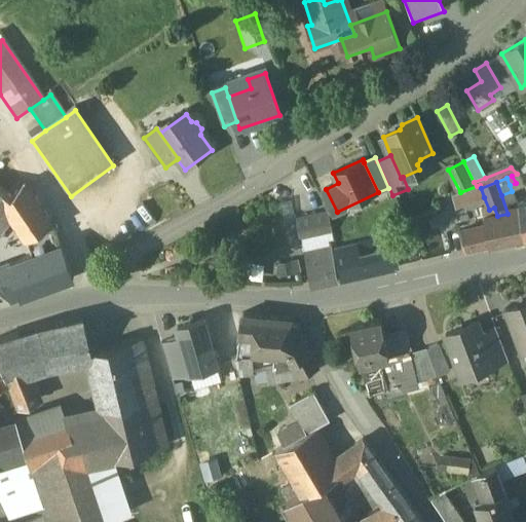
[(460,192),(452,195),(455,208),(484,197),(481,188),(480,185),(477,186),(460,192)]
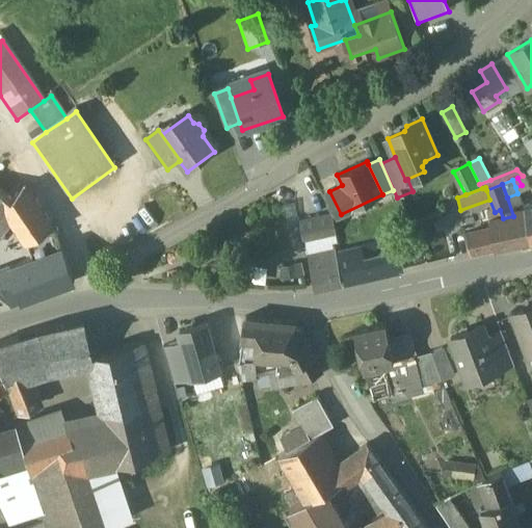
[(25,188),(11,205),(12,205),(5,214),(12,225),(27,247),(53,231),(25,188)]
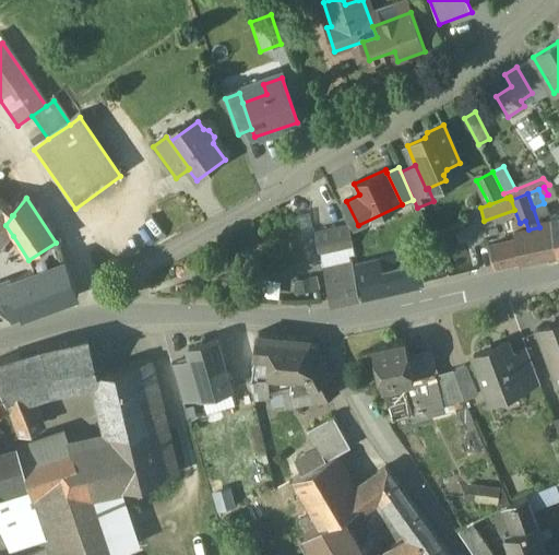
[(544,203),(533,208),(539,227),(551,225),(544,203)]
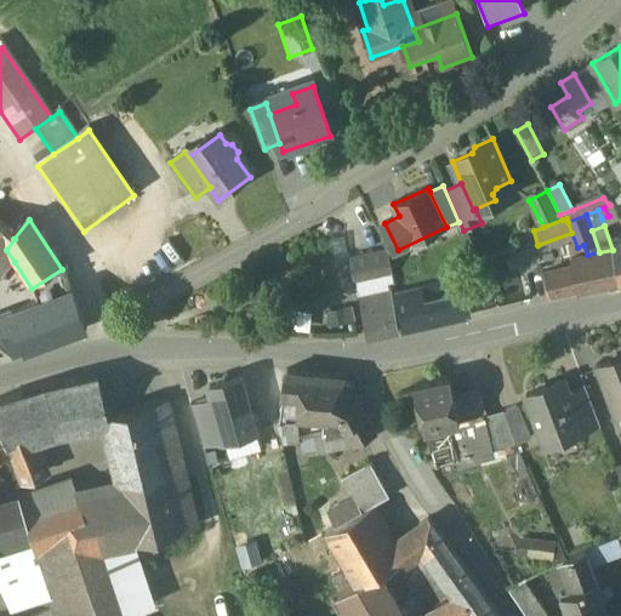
[(0,277),(15,262),(6,250),(15,239),(13,239),(0,227),(0,277)]
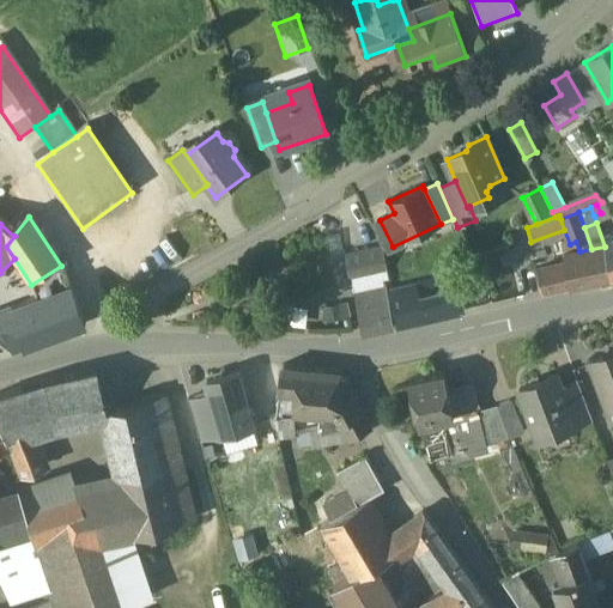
[(580,251),(564,255),(566,266),(571,287),(612,280),(605,247),(592,249),(580,251)]
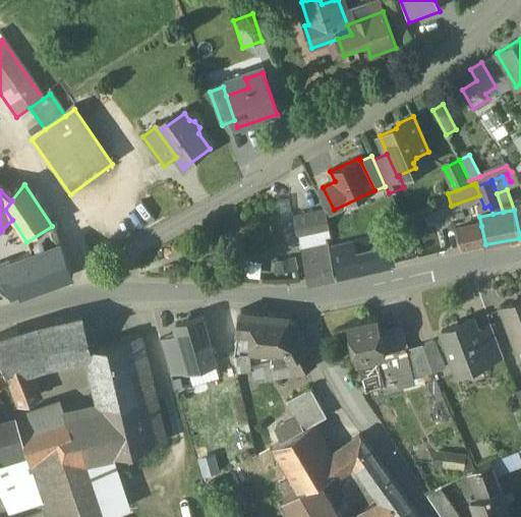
[(326,212),(295,219),(298,236),(329,228),(326,212)]
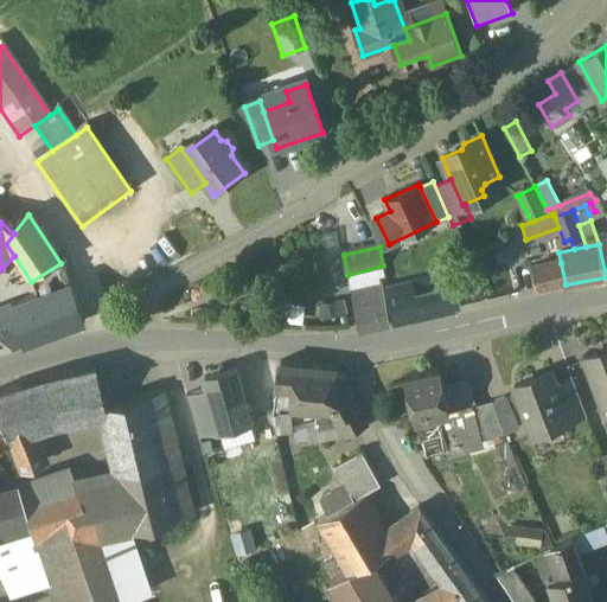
[(61,263),(31,282),(38,298),(70,286),(61,263)]
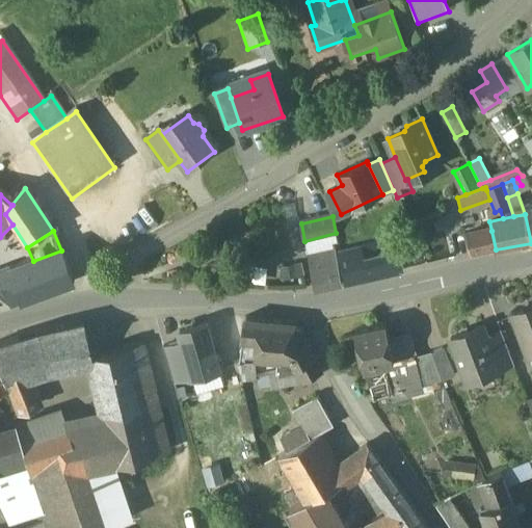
[(491,231),(468,236),(472,255),(496,249),(491,231)]
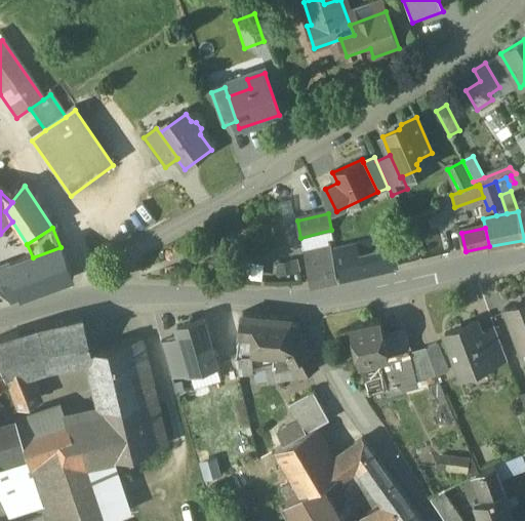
[(408,232),(386,239),(388,249),(393,248),(412,242),(408,232)]
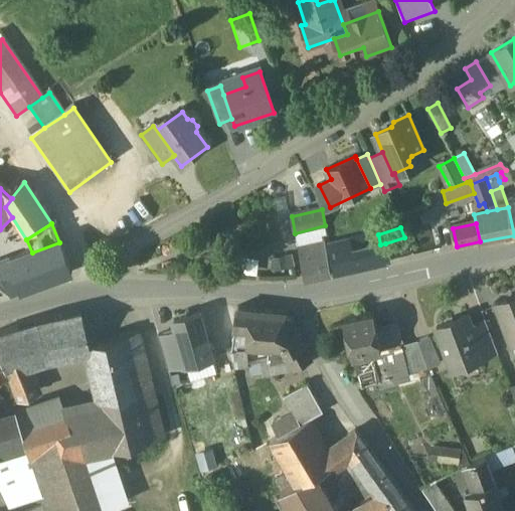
[(373,266),(389,263),(385,243),(380,244),(378,234),(367,236),(373,266)]
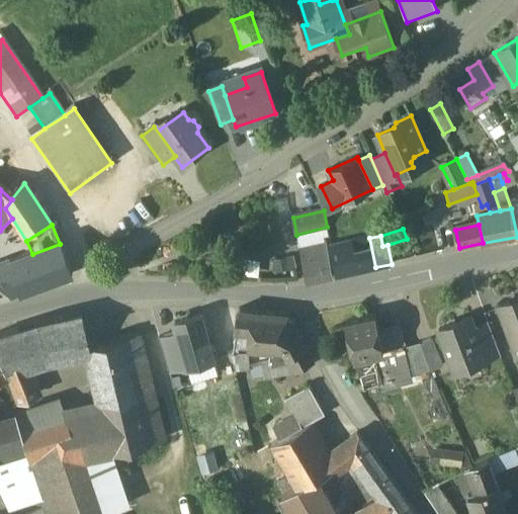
[(369,238),(330,247),(337,276),(375,267),(369,238)]
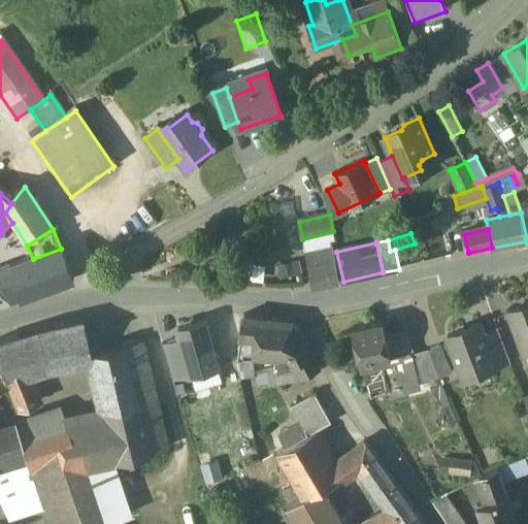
[(33,259),(7,268),(21,302),(73,283),(61,249),(33,259)]
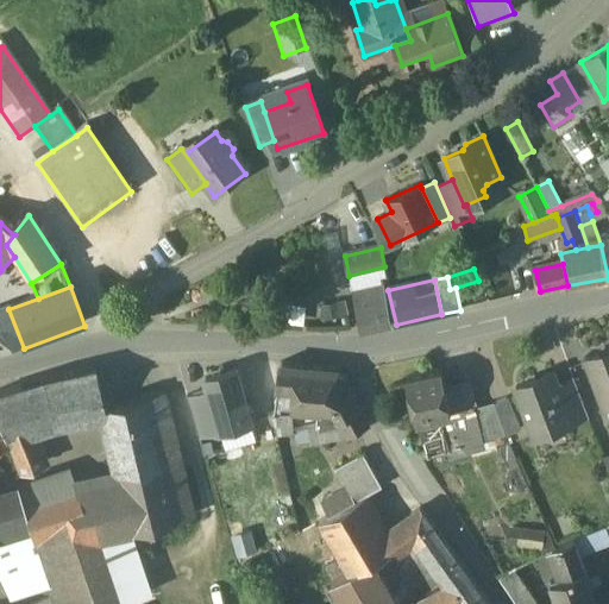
[(383,288),(353,295),(362,333),(393,326),(383,288)]
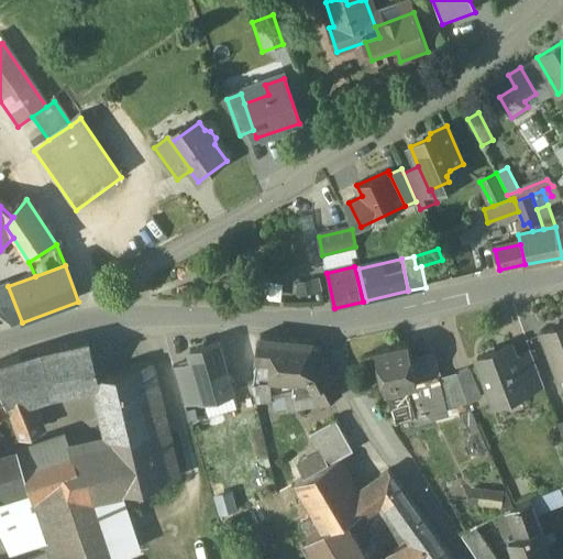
[(8,286),(0,288),(0,314),(11,326),(11,327),(22,322),(8,286)]
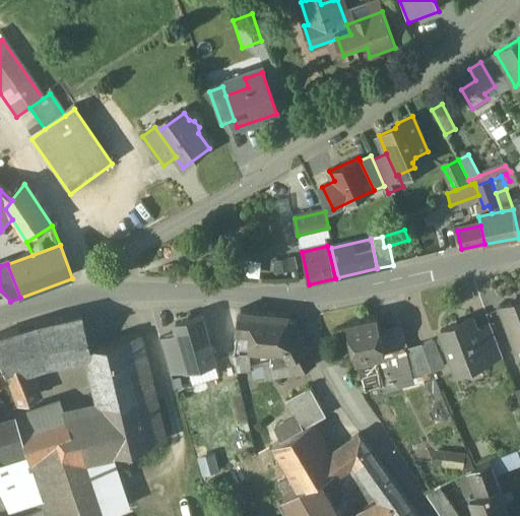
[(519,304),(513,307),(510,305),(501,309),(517,347),(519,346),(519,304)]
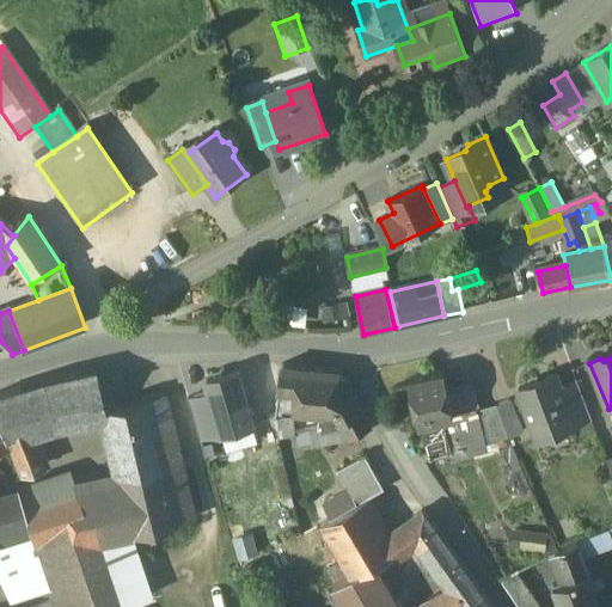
[(307,417),(313,373),(281,369),(277,393),(286,393),(283,415),(307,417)]
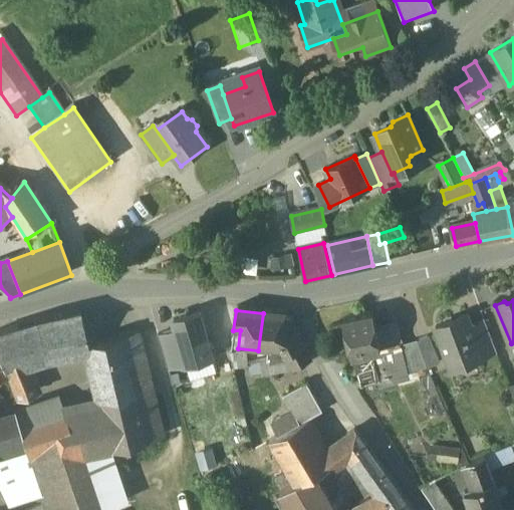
[(263,313),(258,350),(273,351),(304,348),(286,315),(263,313)]
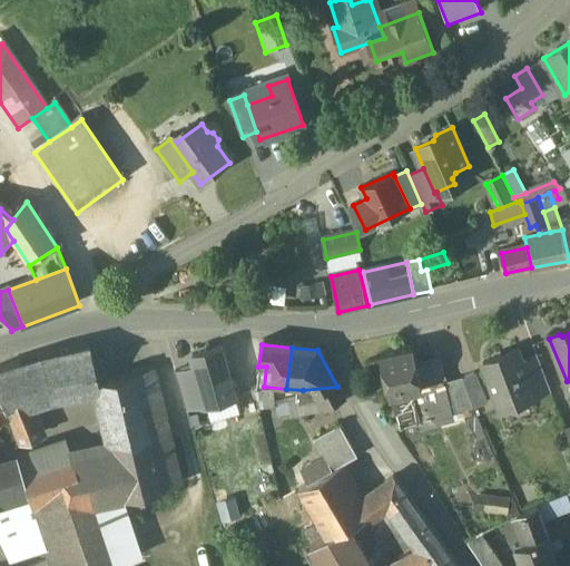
[(413,350),(381,358),(391,397),(410,392),(422,389),(413,350)]
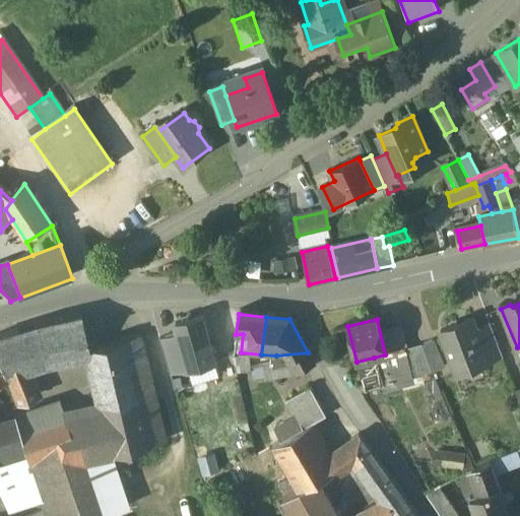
[(80,320),(36,330),(44,365),(82,357),(88,355),(87,352),(80,320)]
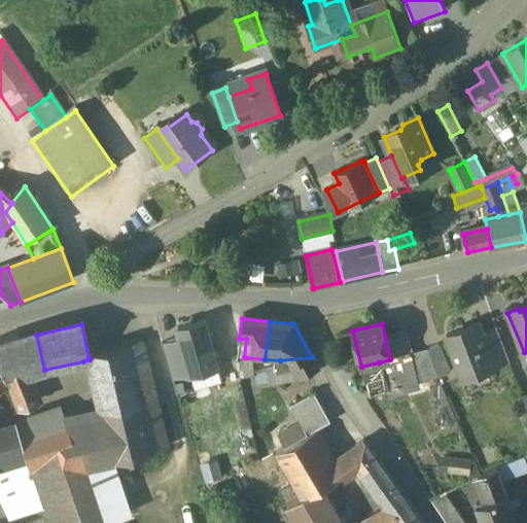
[(480,324),(447,337),(463,379),(496,365),(486,339),(480,324)]
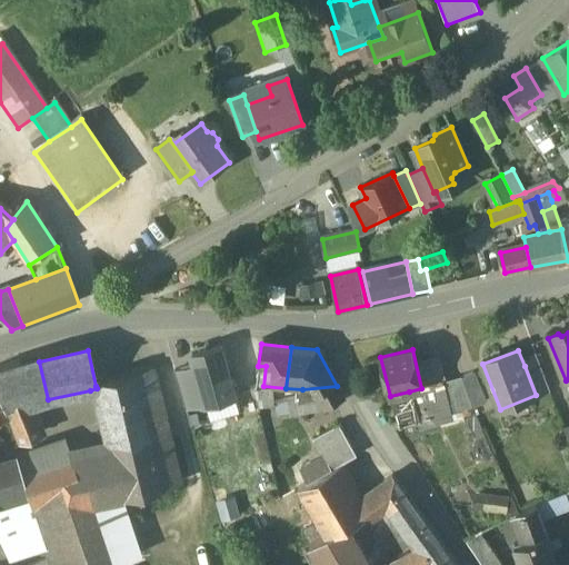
[(192,359),(196,369),(207,407),(236,399),(222,352),(192,359)]
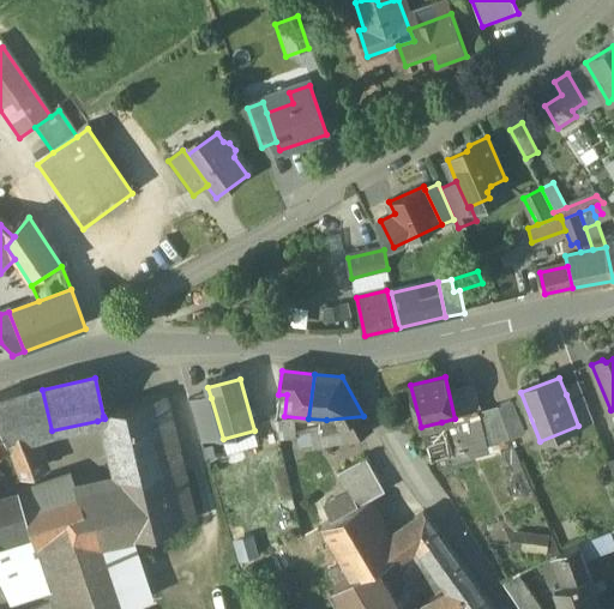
[(581,389),(566,395),(578,426),(593,421),(581,389)]
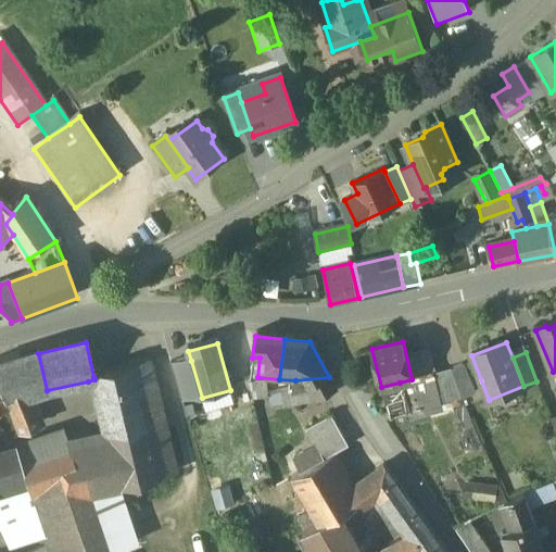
[(38,353),(19,359),(24,377),(19,378),(25,396),(47,390),(38,353)]
